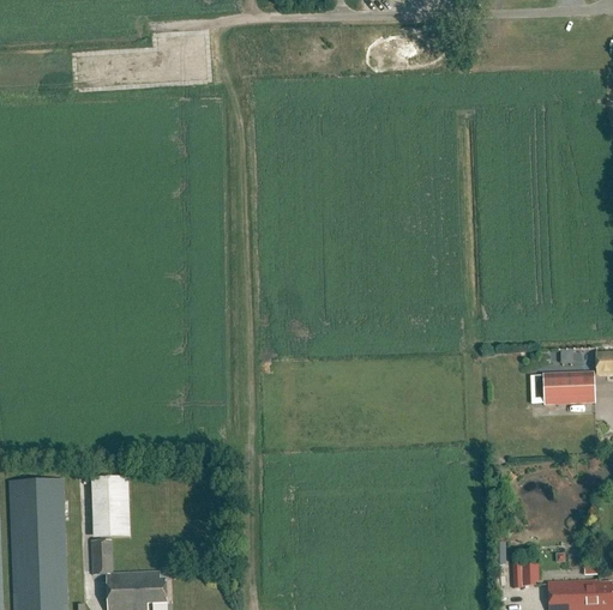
[(612,351),(595,352),(596,373),(612,372),(612,351)]
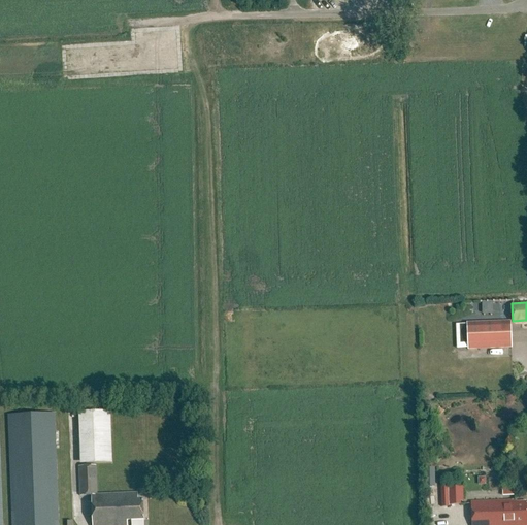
[(466,320),(467,348),(511,346),(509,319),(466,320)]
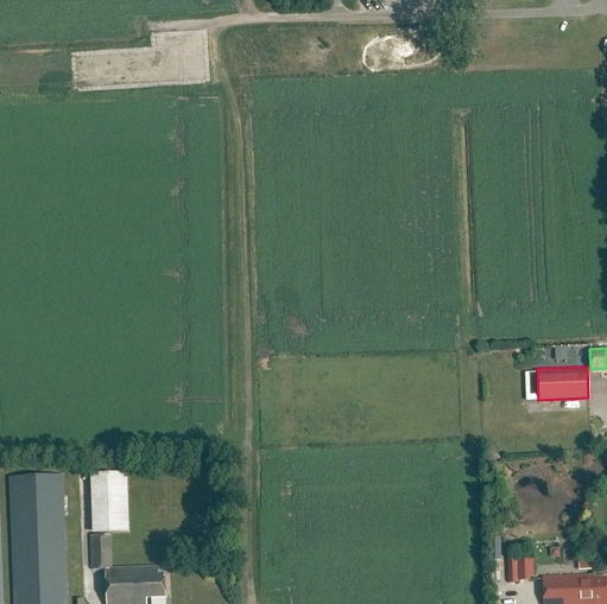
[(89,471),(92,531),(128,529),(126,470),(89,471)]
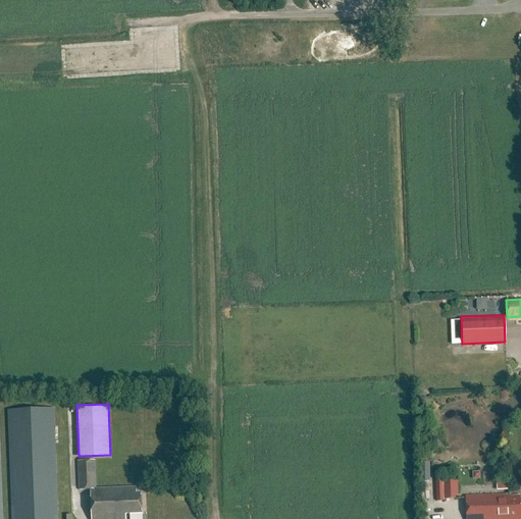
[(56,518),(52,406),(6,408),(10,518),(56,518)]
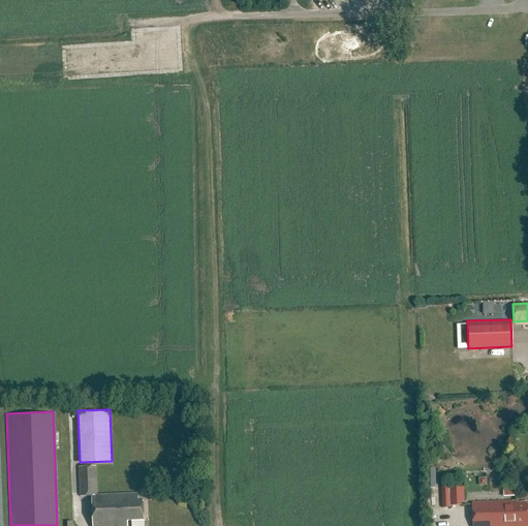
[(95,464),(78,465),(80,494),(90,494),(91,525),(99,525),(126,525),(126,519),(144,519),(143,498),(137,499),(137,492),(96,494),(95,464)]
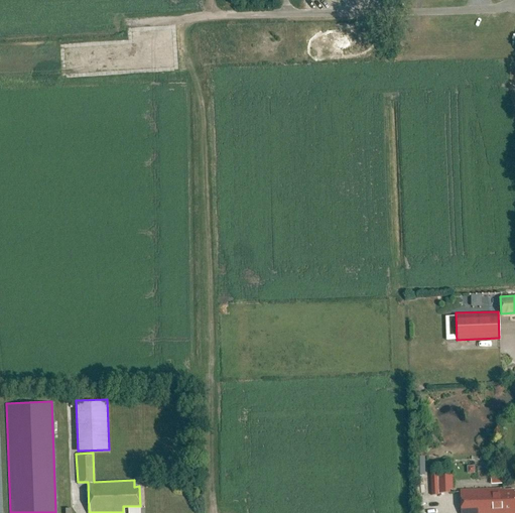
[(453,486),(452,473),(436,474),(436,473),(429,473),(430,493),(437,493),(437,491),(449,490),(448,487),(453,486)]
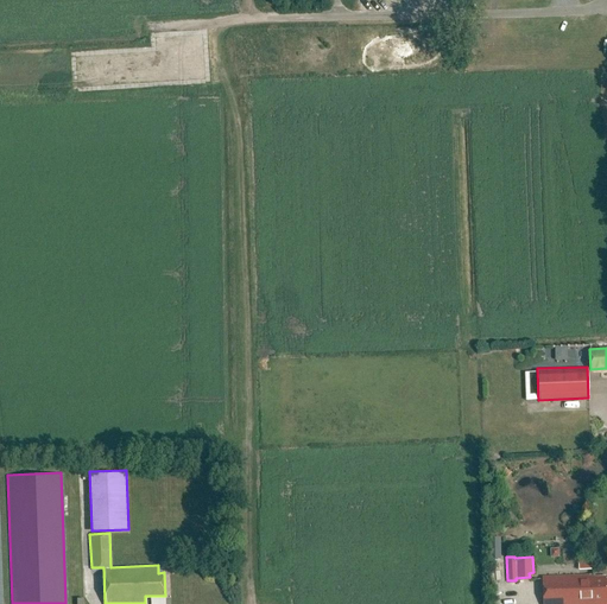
[(606,577),(606,574),(593,574),(593,572),(542,574),(543,603),(586,603),(606,603),(606,577)]
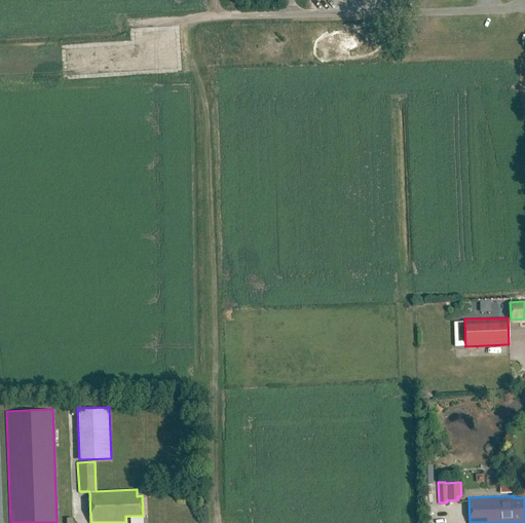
All buildings are outlined.
